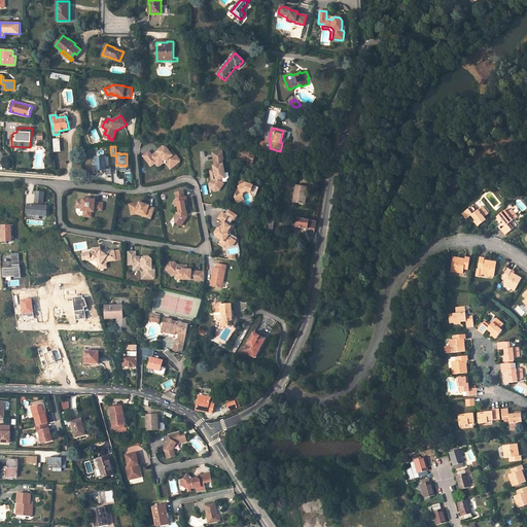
[(149,151),(144,155),(151,167),(155,164),(157,165),(164,160),(168,161),(173,168),(180,162),(181,161),(176,154),(175,154),(173,155),(171,152),(167,147),(164,147),(160,150),(159,153),(154,157),(153,155),(149,151)]
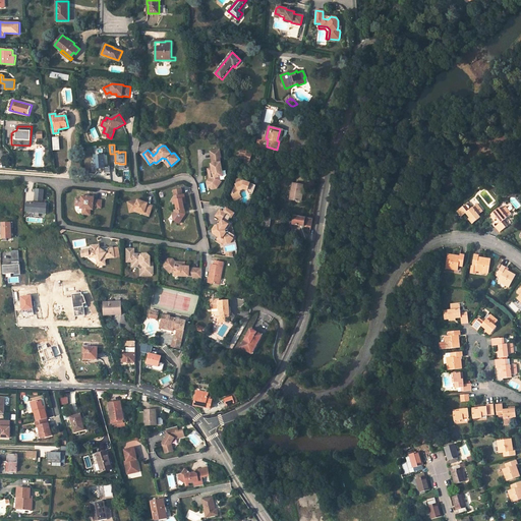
[(223,175),(220,158),(221,157),(220,150),(211,151),(212,159),(214,159),(214,163),(211,164),(213,173),(214,173),(215,177),(212,177),(212,178),(210,182),(210,185),(213,186),(216,186),(220,180),(219,176),(223,175)]
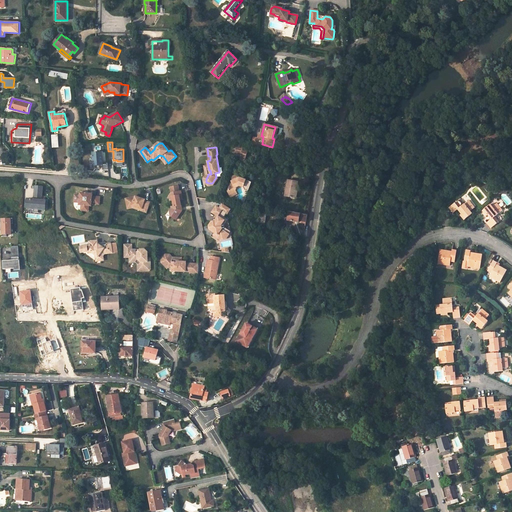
[(103,165),(102,153),(93,153),(94,165),(96,165),(96,168),(99,168),(99,165),(103,165)]
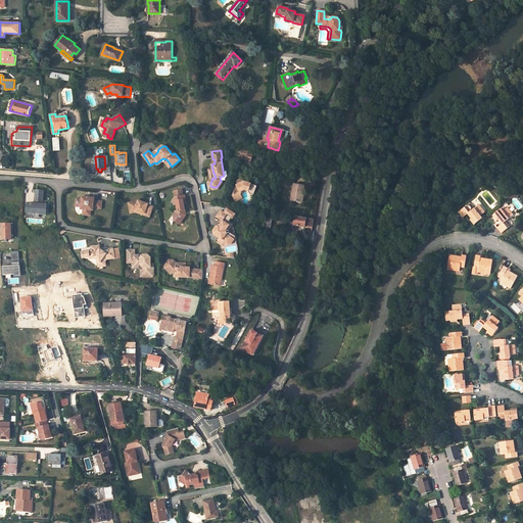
[(162,158),(156,163),(157,165),(162,162),(165,162),(170,168),(172,167),(167,159),(162,158)]
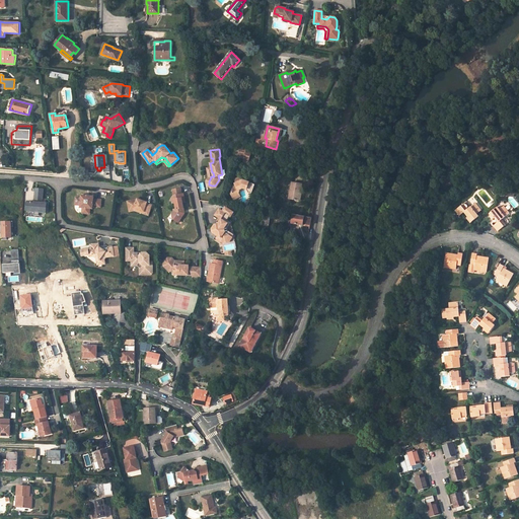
[(246,208),(253,186),(242,181),(240,178),(234,181),(235,184),(237,189),(235,189),(233,190),(231,195),(234,201),(235,200),(238,207),(246,208)]
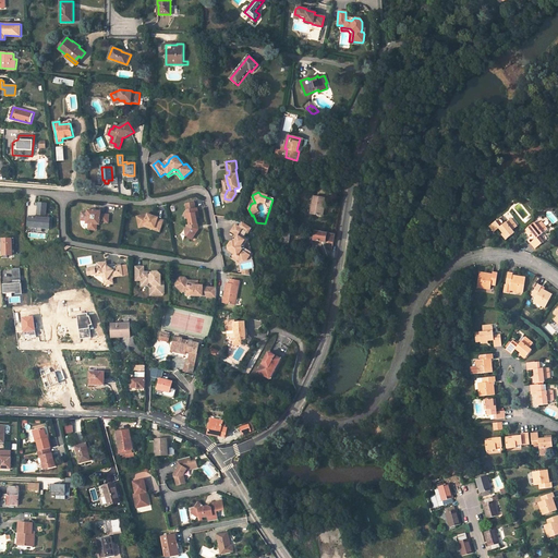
[(322,216),(324,198),(313,196),(310,214),(322,216)]
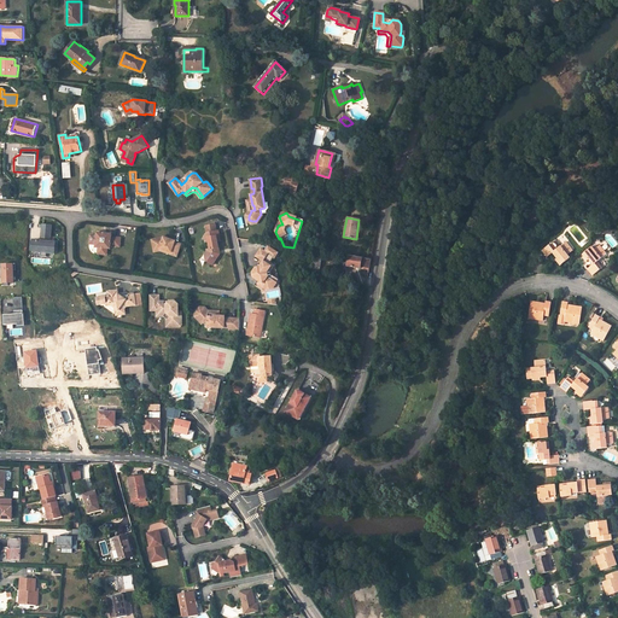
[(52,226),(44,225),(42,240),(34,240),(33,250),(41,251),(41,252),(41,256),(47,256),(47,254),(47,252),(56,252),(56,242),(51,242),(52,226)]
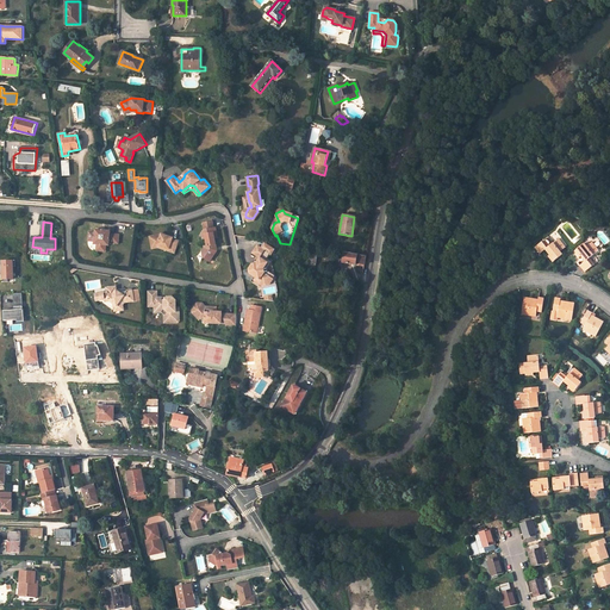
[(215,229),(213,222),(204,223),(205,230),(201,236),(207,240),(209,246),(206,247),(207,254),(205,257),(212,262),(217,254),(217,250),(218,248),(216,238),(218,238),(217,228),(215,229)]
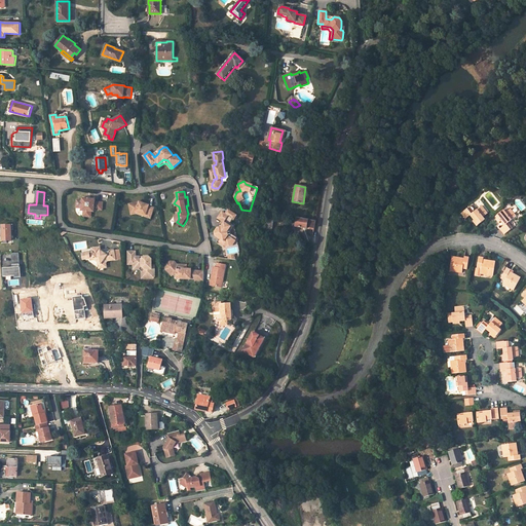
[(96,201),(96,199),(82,198),(82,200),(77,200),(76,209),(81,210),(81,212),(84,212),(83,216),(91,216),(92,213),(95,213),(95,210),(103,211),(104,202),(96,201)]
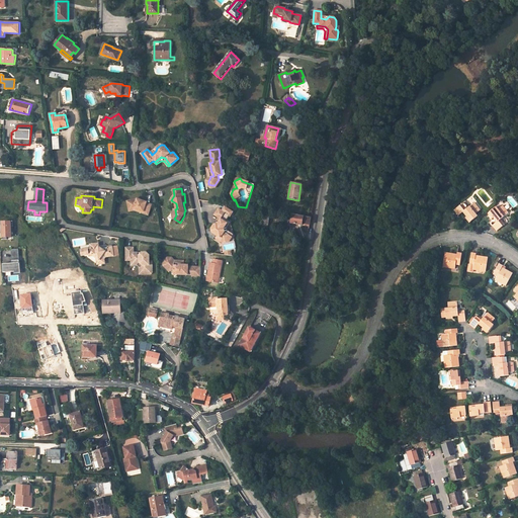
[(139,198),(127,201),(130,208),(135,207),(135,208),(140,209),(139,211),(149,214),(153,204),(148,202),(139,198)]
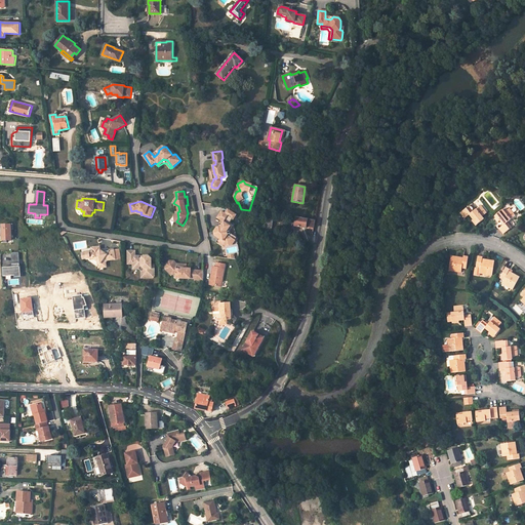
[(473,210),(470,206),(461,213),(466,218),(470,215),(474,219),(478,225),(484,220),(483,217),(487,213),(481,206),(474,212),(472,213),(471,212),(473,210)]
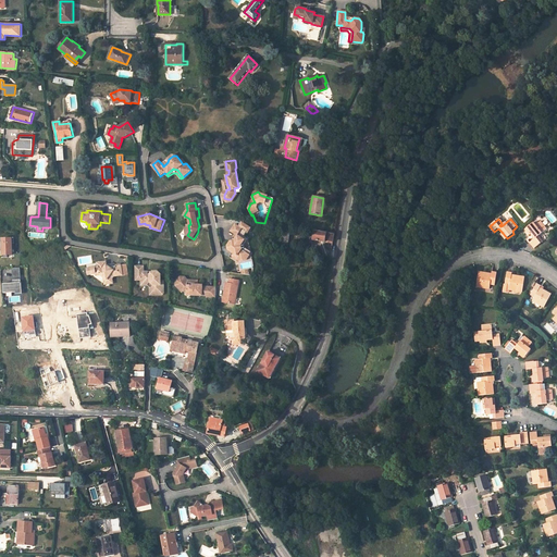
[(548,230),(542,222),(536,226),(534,223),(528,229),(532,235),(535,239),(531,244),(535,249),(544,242),(542,238),(540,240),(537,238),(540,236),(548,230)]
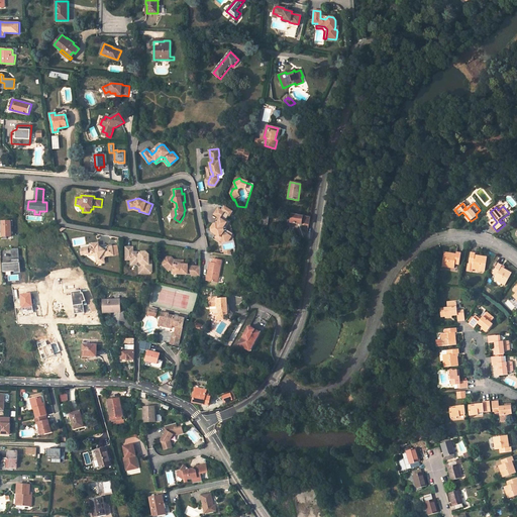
[(223,228),(228,221),(226,220),(229,216),(218,209),(214,215),(218,218),(220,219),(217,224),(213,224),(211,228),(211,232),(217,235),(220,237),(219,239),(219,240),(222,242),(228,241),(231,236),(224,231),(223,228)]
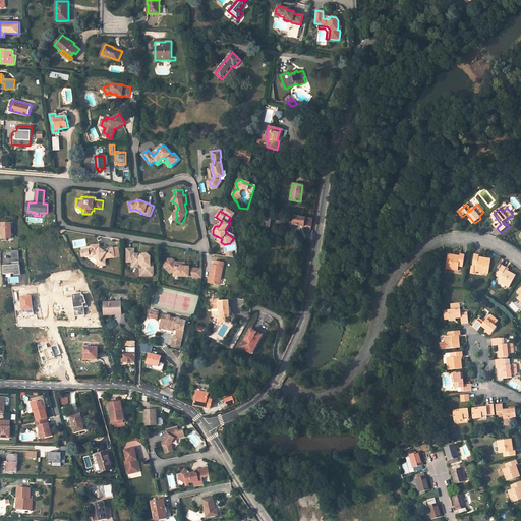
[(294,216),(293,224),(304,226),(304,225),(311,227),(312,219),(294,216)]
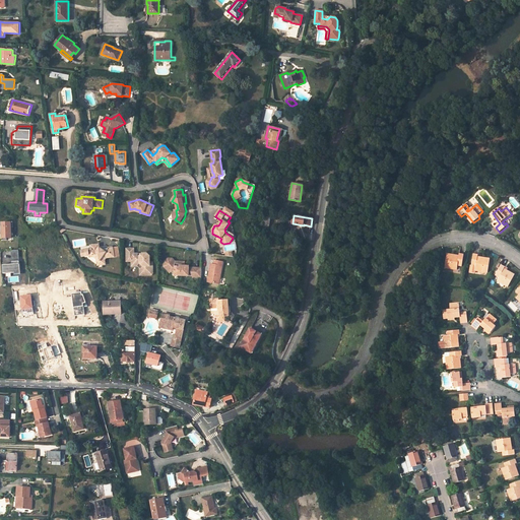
[(235,236),(229,232),(229,229),(232,223),(230,222),(224,230),(225,233),(233,238),(235,236)]
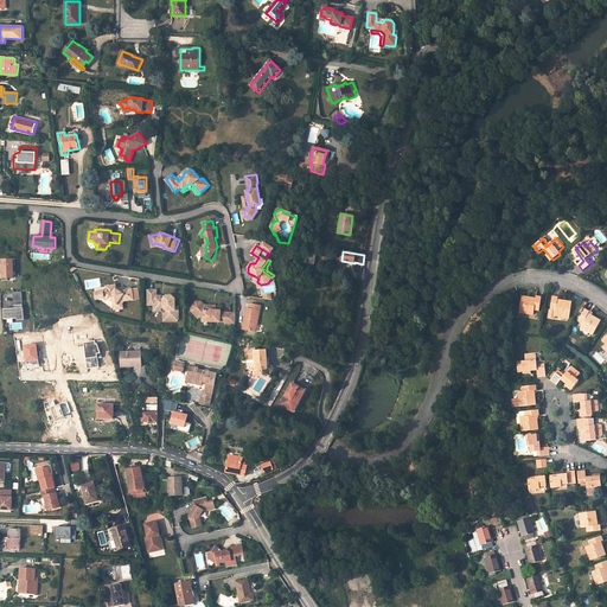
[(4,263),(0,263),(0,272),(4,273),(4,278),(13,278),(13,261),(2,261),(4,263)]
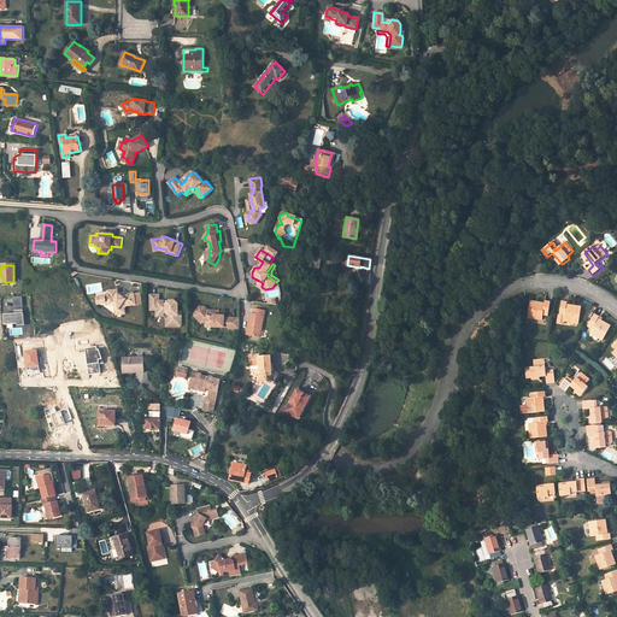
[(137,307),(136,297),(124,298),(121,295),(121,291),(112,292),(112,295),(103,297),(103,304),(111,303),(117,309),(119,311),(119,316),(125,316),(125,310),(128,307),(137,307)]
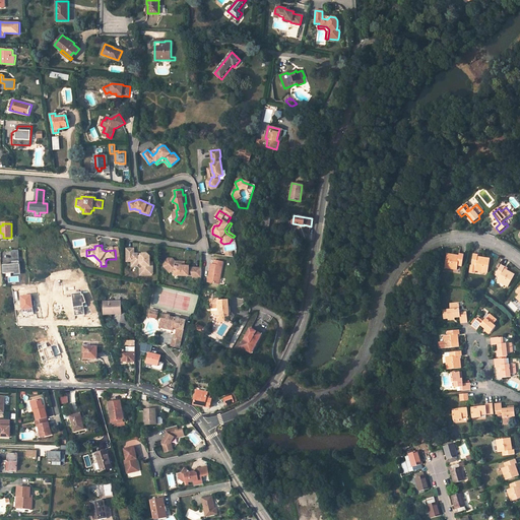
[(135,254),(135,249),(127,249),(127,261),(132,262),(132,264),(140,264),(143,267),(143,276),(152,276),(153,275),(153,268),(152,267),(150,266),(150,263),(150,257),(148,254),(143,254),(140,257),(135,257),(135,254)]
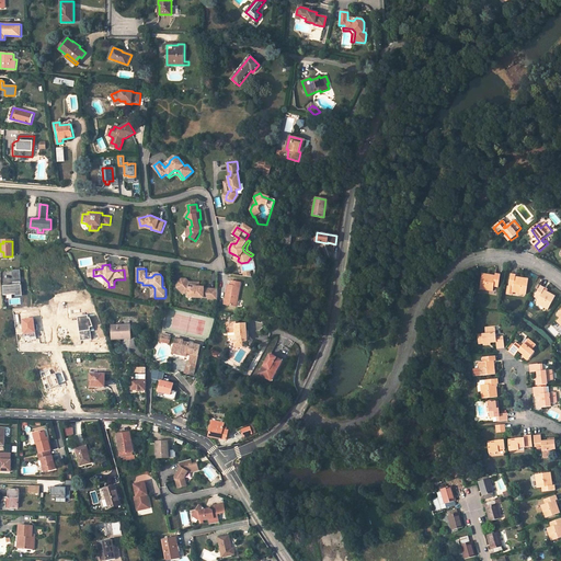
[(13,285),(2,286),(4,296),(23,296),(20,270),(12,271),(13,285)]
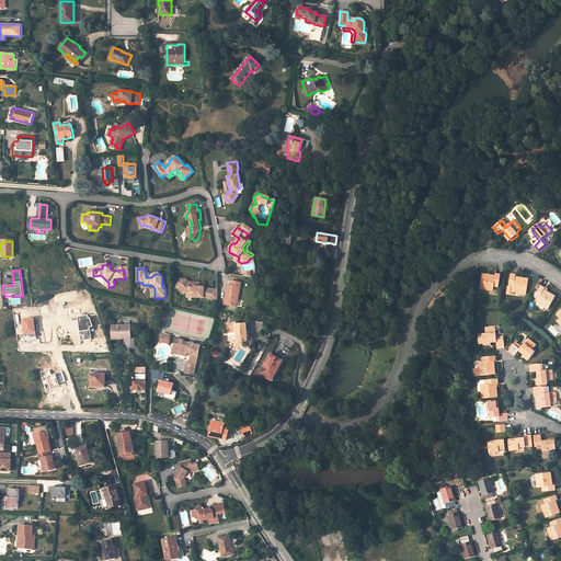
[(492,276),(482,275),(480,289),(494,292),(494,287),(499,287),(501,276),(496,275),(495,279),(492,278),(492,276)]
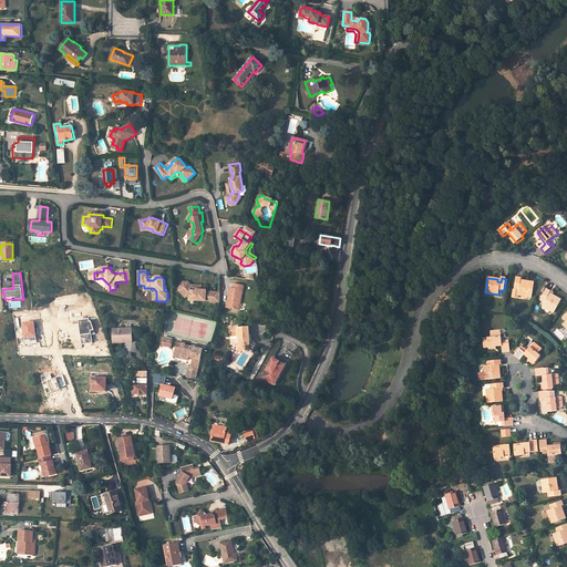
[(521,279),(516,278),(514,290),(519,290),(518,295),(532,297),(534,282),(524,281),(524,284),(521,282),(521,279)]
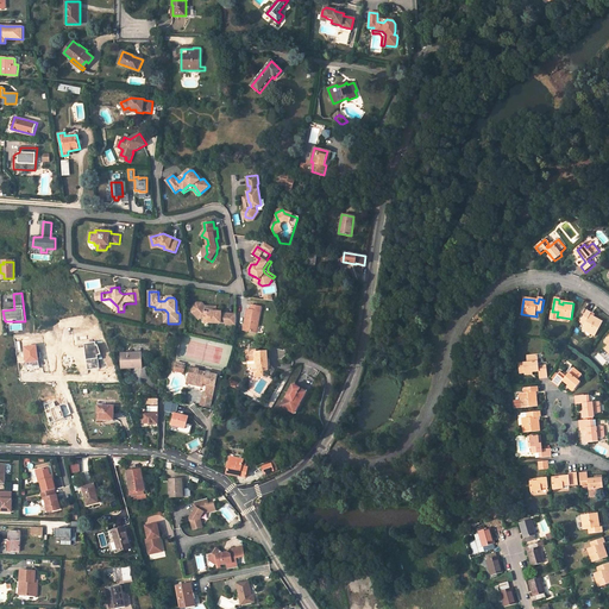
[(199,320),(201,318),(195,312),(195,308),(199,306),(202,306),(205,309),(206,309),(206,313),(211,313),(211,312),(217,312),(217,307),(206,307),(203,303),(198,303),(193,307),(193,312),(199,320)]
